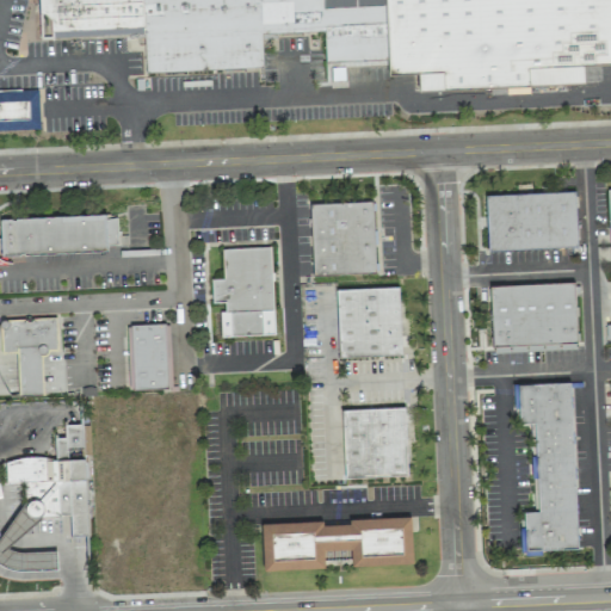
[(142,0),(39,0),(39,38),(143,34),(142,0)]
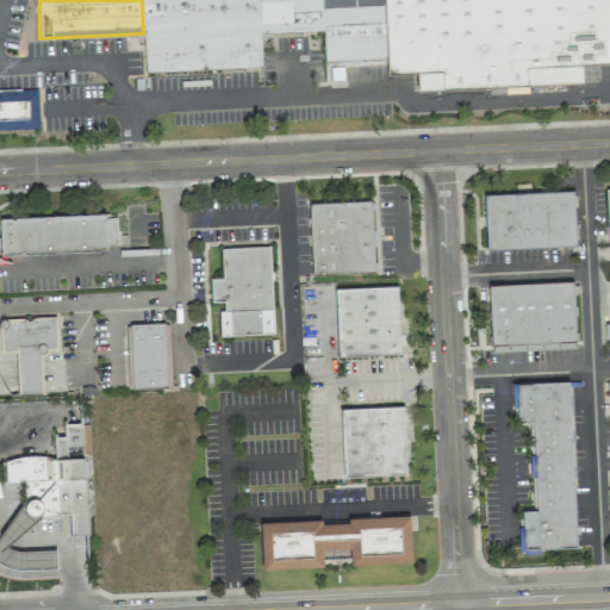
[(384,7),(323,11),(322,0),(142,0),(143,33),(145,73),(263,66),(262,29),(328,26),(330,61),(387,58),(384,7)]
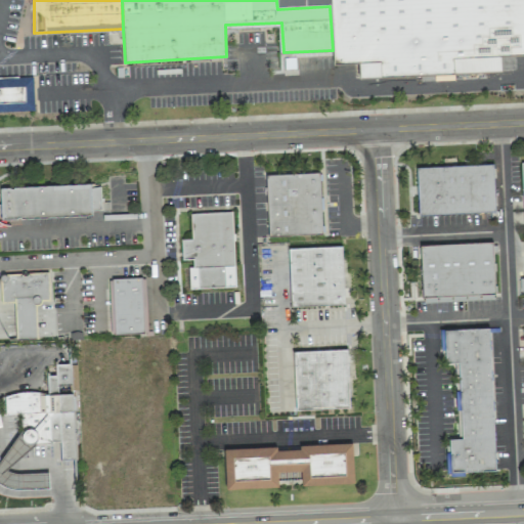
[(523,0),(523,53),(498,56),(499,71),(359,79),(358,66),(333,67),(333,50),(330,6),(329,0),(523,0)]
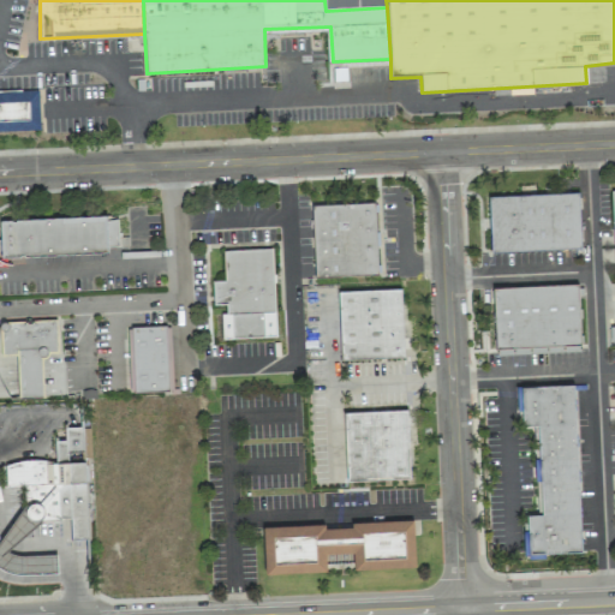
[(0,89),(37,88),(40,132),(0,133),(0,89)]
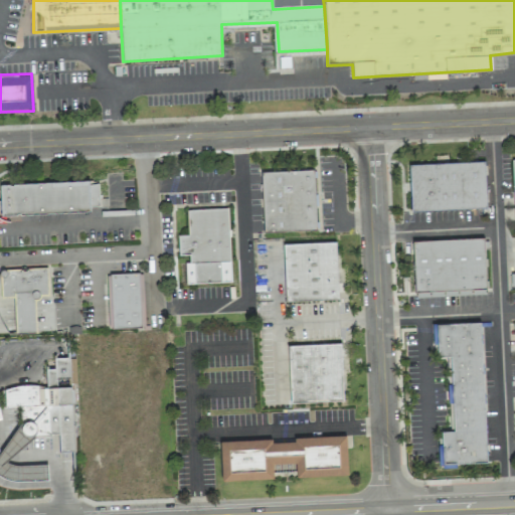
[(486,208),(485,161),(408,164),(410,210),(486,208)]
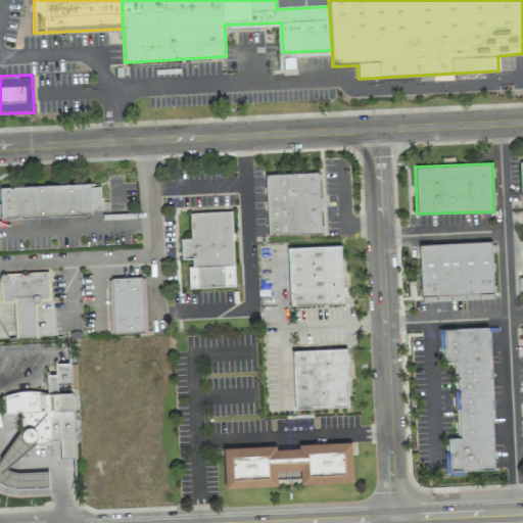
[(268,235),(321,233),(319,172),(266,174),(268,235)]
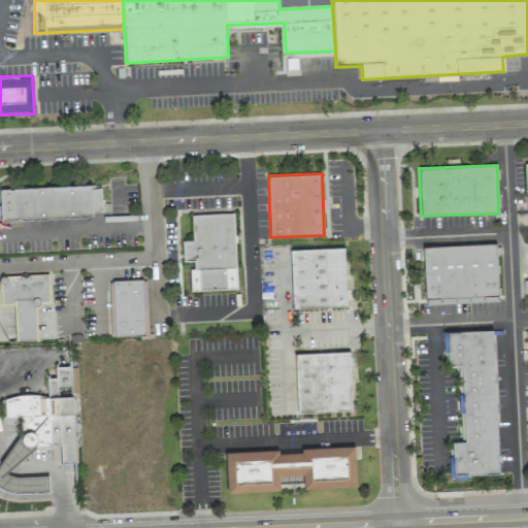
[(0,221),(93,218),(93,211),(102,211),(101,188),(92,188),(92,185),(0,188),(0,221)]
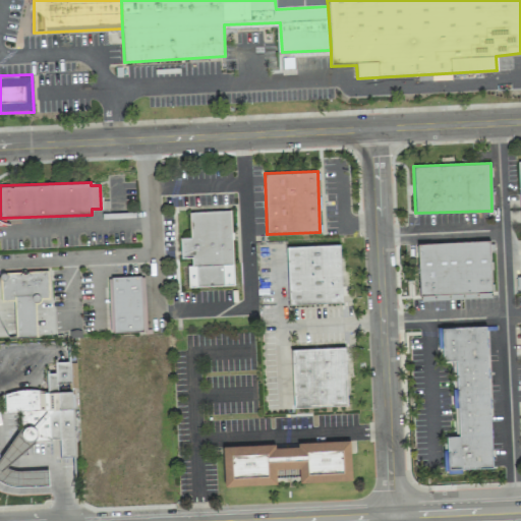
[(224,285),(223,265),(232,265),(231,210),(189,212),(189,237),(179,237),(180,257),(193,257),(194,286),(224,285)]
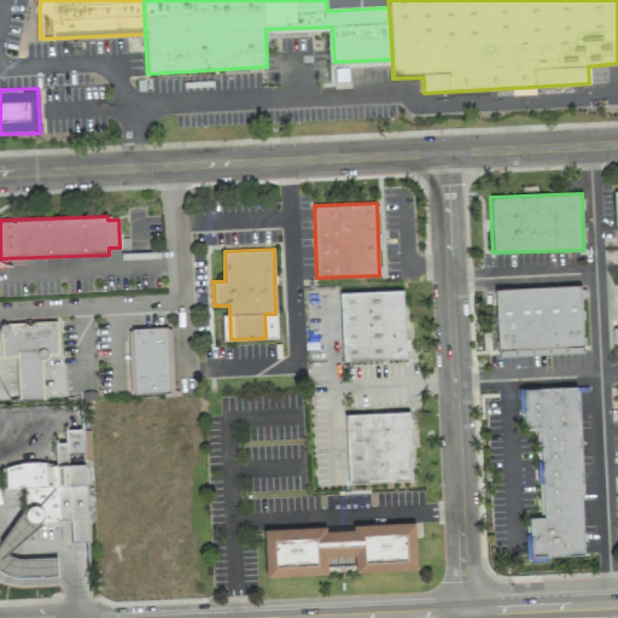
[(496,289),(499,356),(583,353),(581,285),(496,289)]
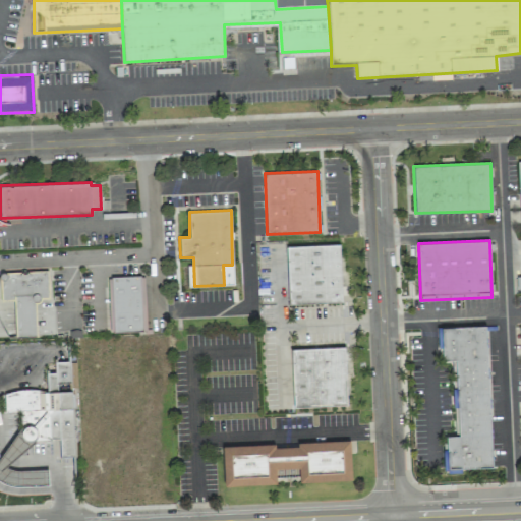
[(286,246),(288,304),(342,302),(340,244),(286,246)]
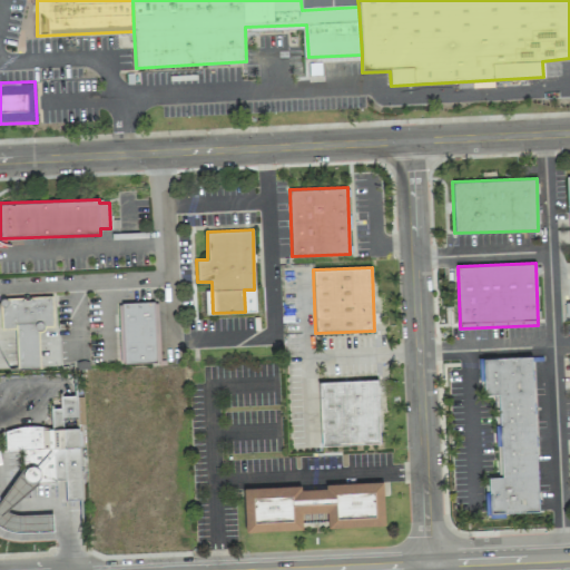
[(39,367),(39,331),(57,330),(57,327),(53,327),(52,296),(0,297),(1,327),(16,327),(17,369),(39,367)]
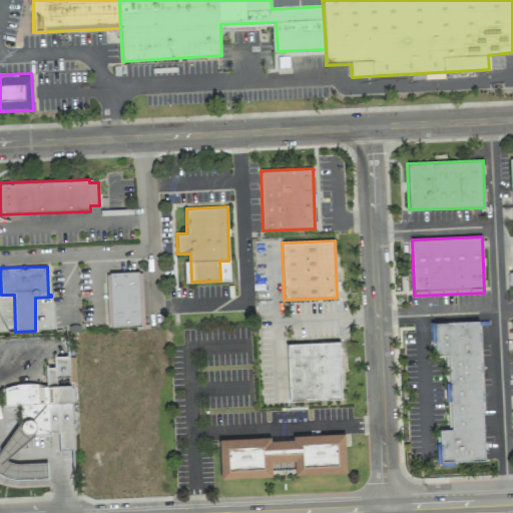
[(142,272),(105,273),(106,311),(110,311),(110,327),(143,326),(142,272)]
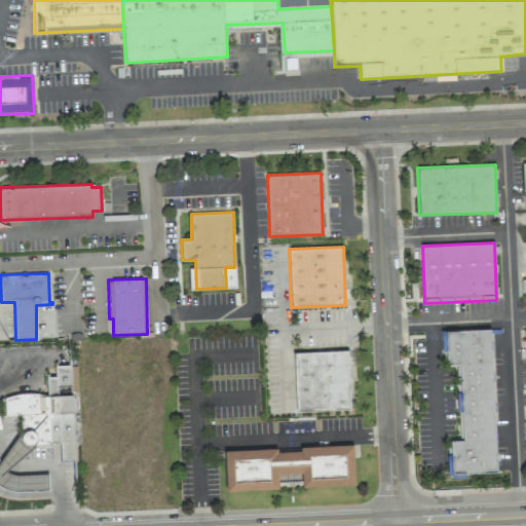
[(497,470),(490,328),(443,331),(445,367),(456,366),(459,440),(451,440),(453,472),(497,470)]
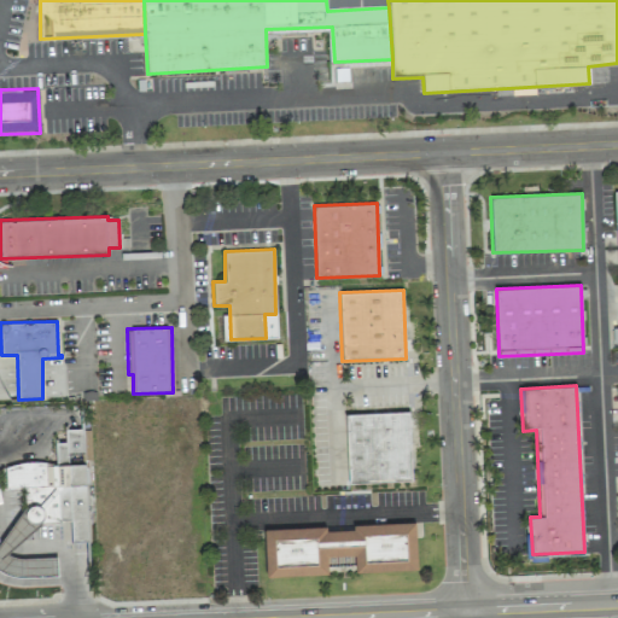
[(345,413),(348,483),(412,481),(409,412),(345,413)]
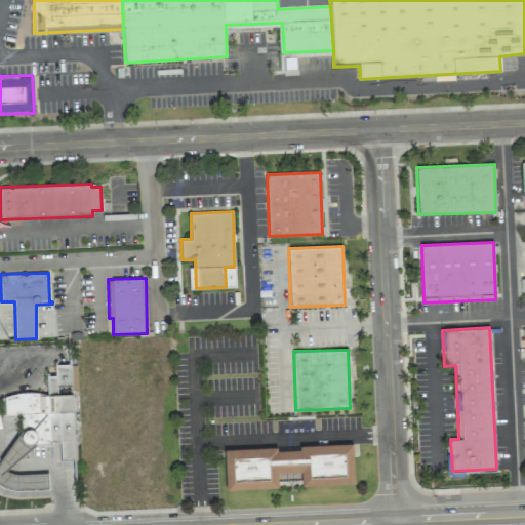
[(72,394),(57,394),(57,386),(71,385),(70,364),(54,364),(55,375),(46,375),(47,392),(4,394),(5,414),(21,414),(22,445),(61,443),(62,459),(75,459),(72,394)]
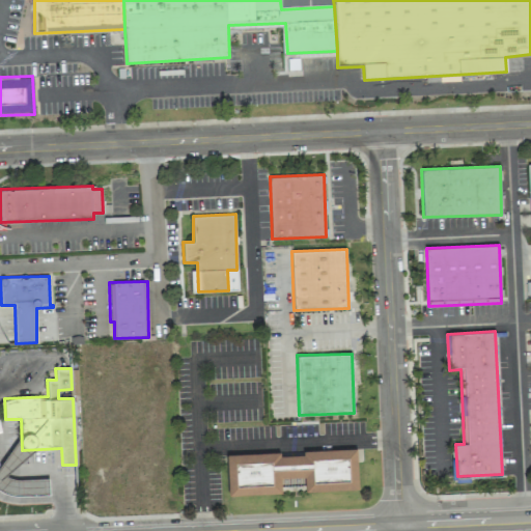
[(305,491),(358,490),(357,448),(303,450),(303,452),(226,455),(228,495),(281,493),(281,477),(304,476),(305,491)]
